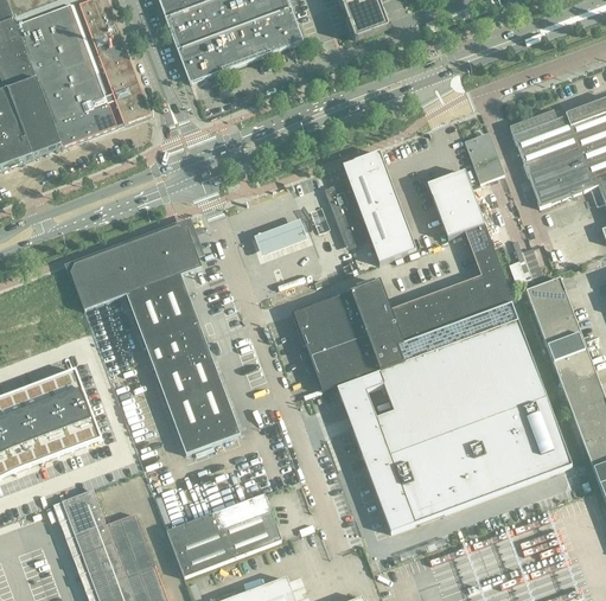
[(0,21),(13,17),(6,0),(0,0),(0,21)]
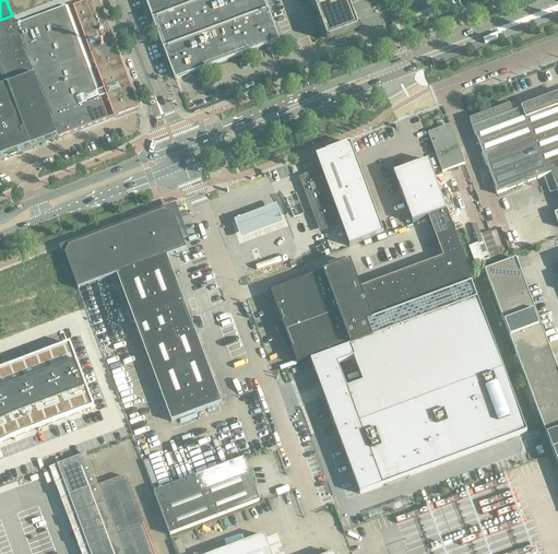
[(6,0),(12,15),(14,21),(68,0),(6,0)]
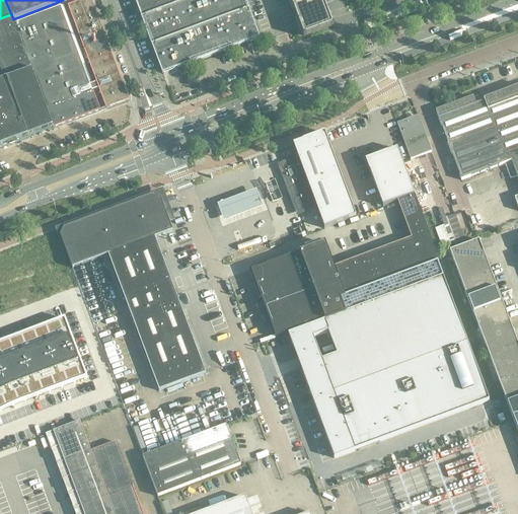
[(46,104),(98,85),(66,0),(63,0),(13,19),(17,31),(22,44),(26,56),(30,67),(45,105),(46,104)]
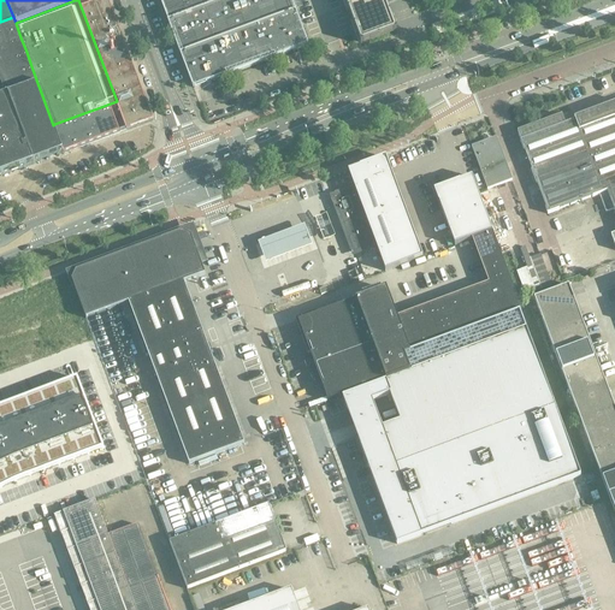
[(78,0),(117,101),(125,124),(151,114),(108,0),(78,0)]
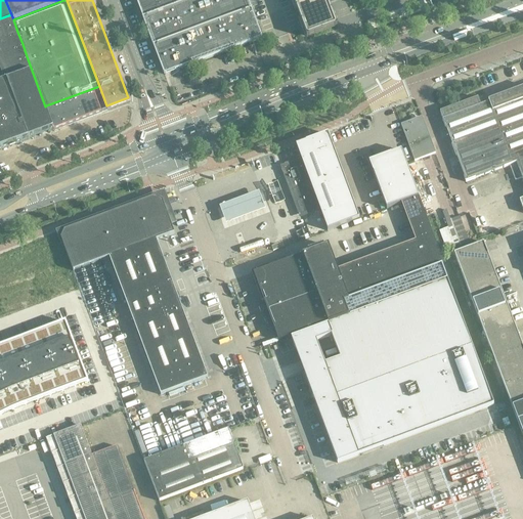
[(136,0),(141,13),(142,13),(142,14),(151,41),(153,41),(153,42),(163,69),(163,70),(164,70),(190,59),(191,59),(232,44),(232,43),(233,44),(260,34),(260,33),(261,32),(252,9),(250,2),(256,0),(136,0)]
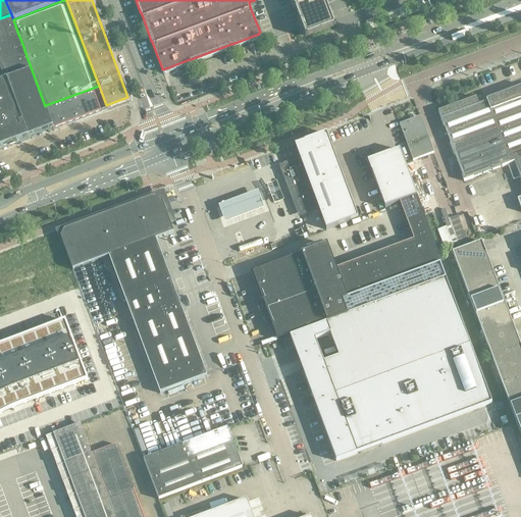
[(293,0),(304,32),(305,32),(312,29),(313,30),(318,28),(319,26),(320,27),(326,24),(326,23),(333,21),(333,20),(325,0),(328,0),(329,2),(332,1),(332,0),(293,0)]
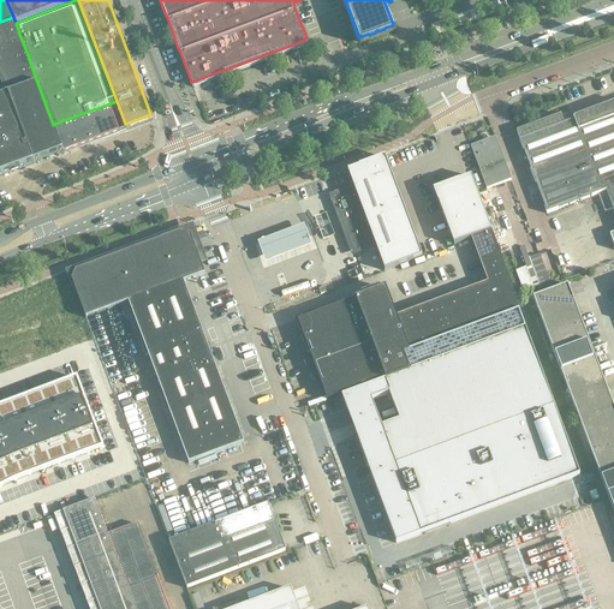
[(0,45),(21,37),(16,23),(13,17),(0,22),(0,45)]
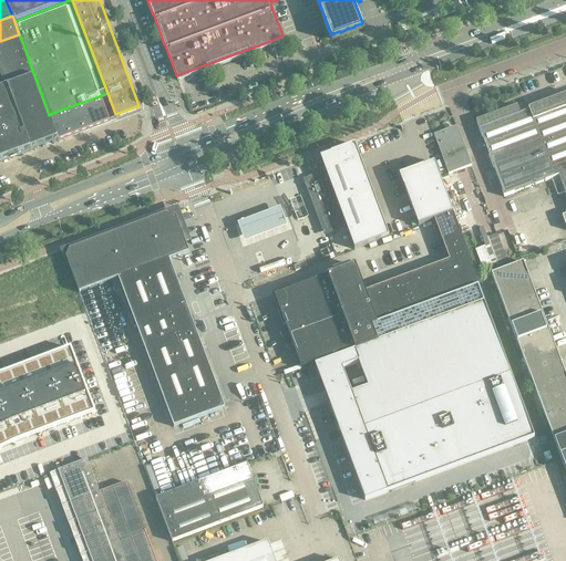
[(0,56),(24,48),(19,34),(0,41),(0,56)]
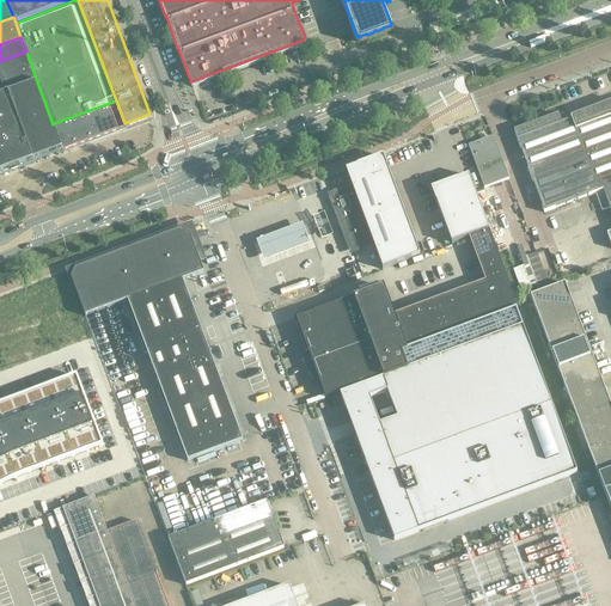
[(31,66),(26,51),(0,61),(0,78),(31,66)]
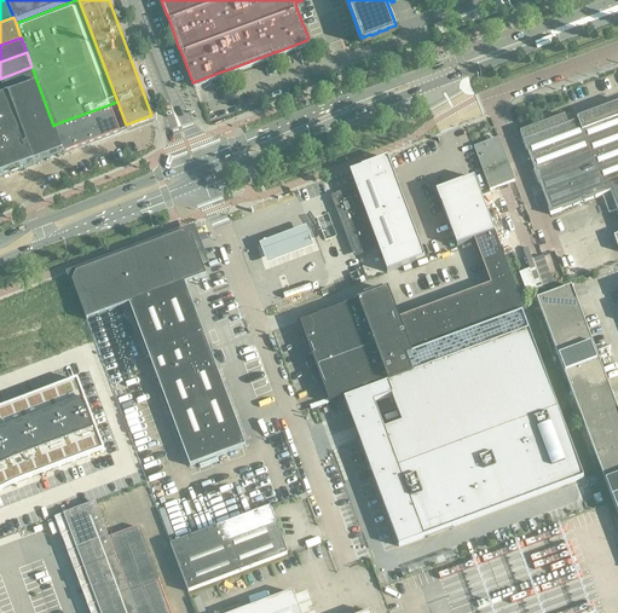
[(32,67),(0,79),(0,82),(4,92),(6,91),(36,80),(32,67)]
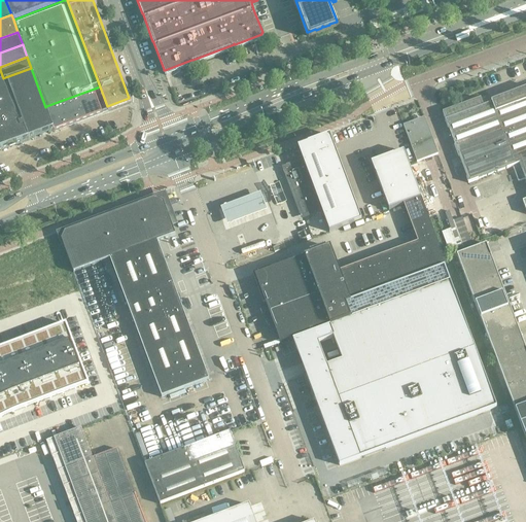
[(31,68),(5,77),(27,136),(53,127),(53,126),(45,107),(31,68)]
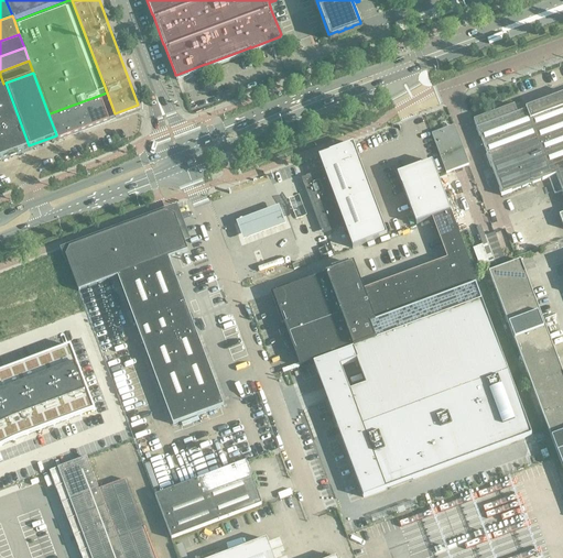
[(0,155),(7,153),(17,150),(29,145),(6,83),(3,84),(0,85),(0,155)]
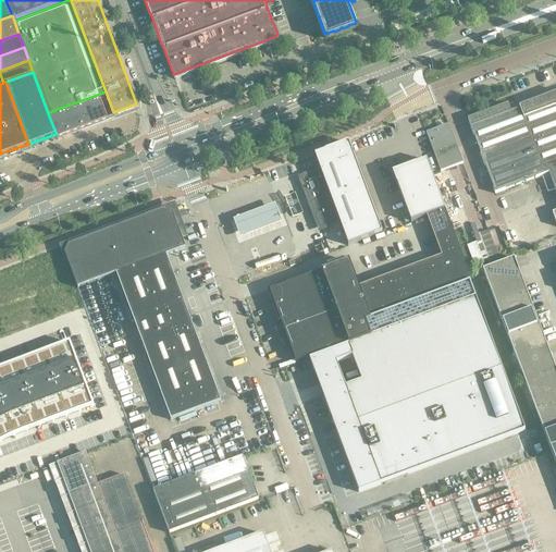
[(507,99),(467,114),(470,122),(469,122),(494,188),(541,170),(547,186),(554,184),(555,187),(555,189),(555,206),(551,208),(555,221),(555,89),(509,108),(507,99)]
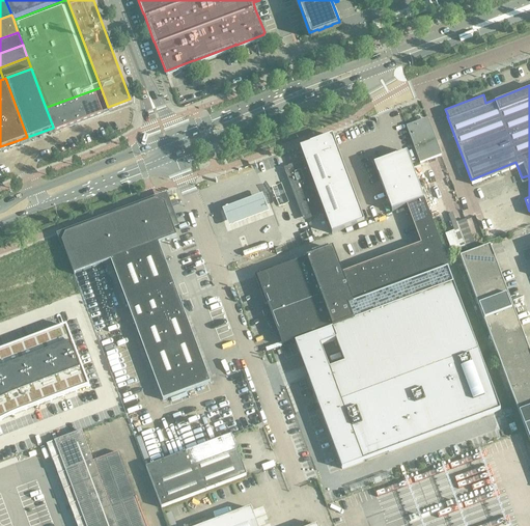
[(60,125),(108,107),(101,87),(47,107),(53,125),(60,122),(60,125)]
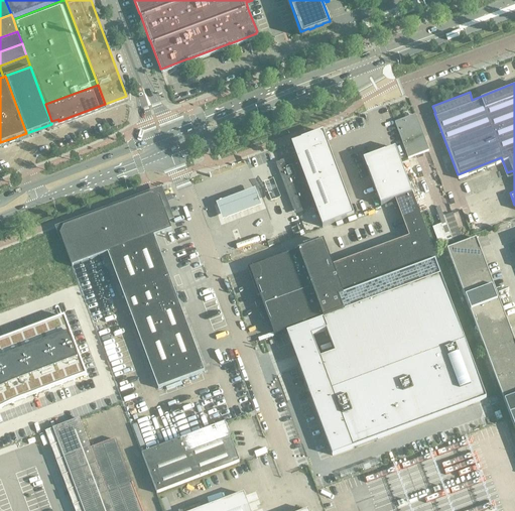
[(414,110),(393,118),(407,153),(427,146),(414,110)]
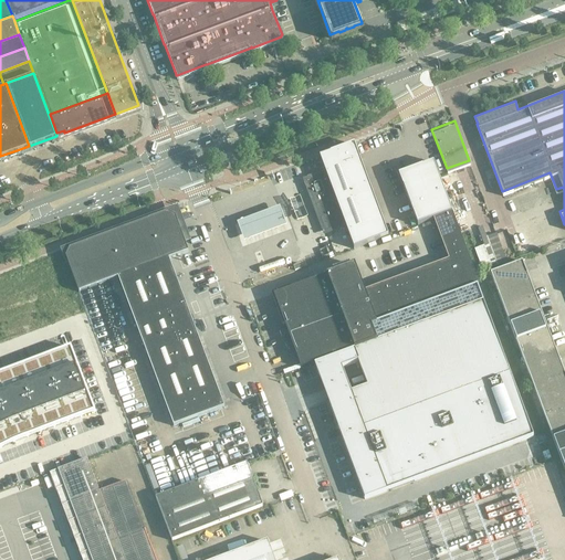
[(353,244),(387,231),(353,139),(318,152),(324,169),(343,219),(353,244)]
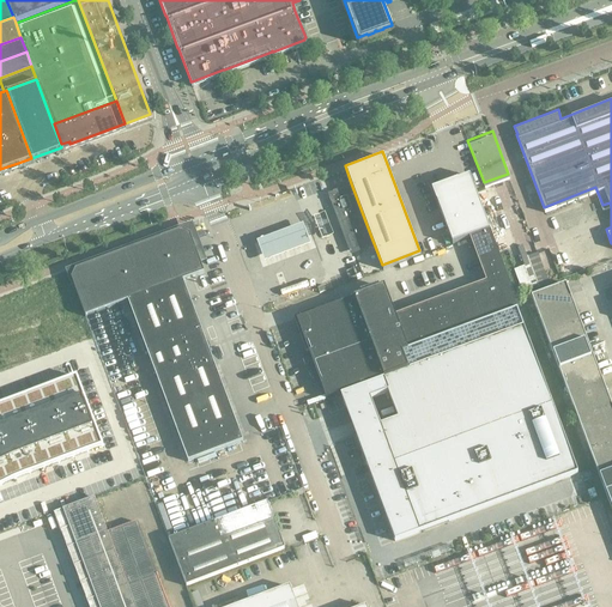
[(450,238),(489,225),(468,170),(430,184),(450,238)]
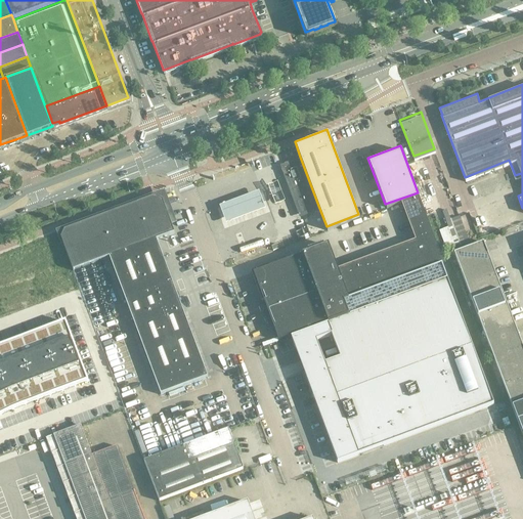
[(309,179),(300,157),(282,163),(291,186),(309,179)]
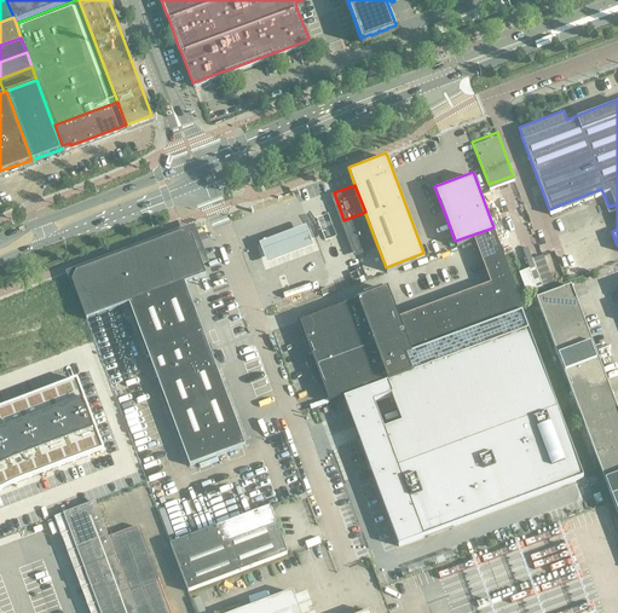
[(323,213),(317,215),(325,238),(331,236),(336,233),(328,210),(323,213)]
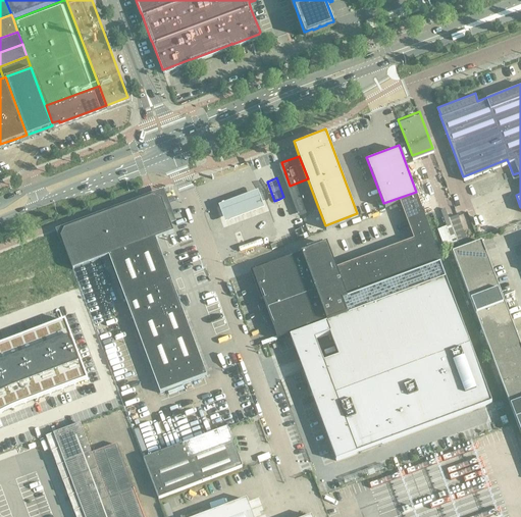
[(316,202),(308,178),(290,186),(299,209),(316,202)]
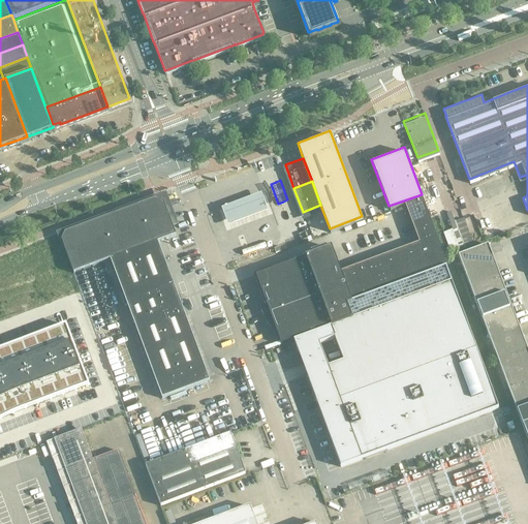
[(264,188),(218,206),(225,226),(272,209),(271,209),(264,188)]
